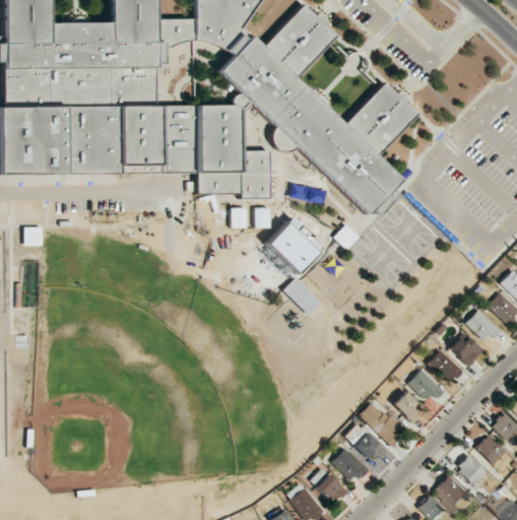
[(4,0),(0,67),(0,167),(196,180),(195,194),(267,198),(270,152),(238,149),(240,109),(254,93),(282,163),(387,198),(395,175),(377,158),(417,113),(383,82),(344,125),(295,81),(333,39),(324,15),(300,7),(262,48),(238,25),(260,0),(199,0),(192,20),(152,17),(153,0),(108,0),(107,24),(46,20),(47,0),(4,0)]
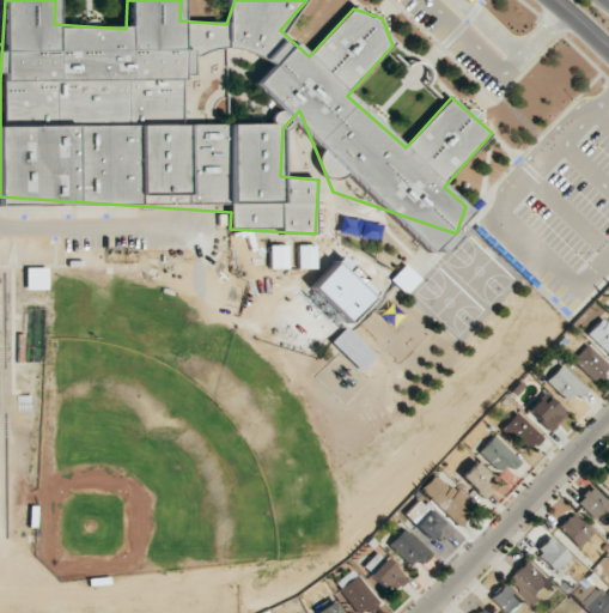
[(317,244),(299,246),(300,269),(318,268),(317,244)]
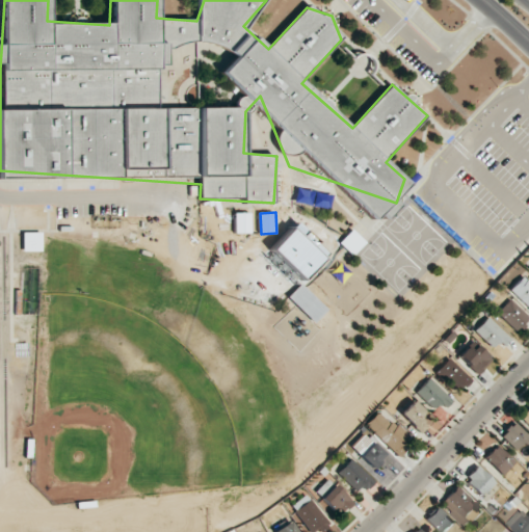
[(236,234),(253,233),(252,213),(236,213),(236,234)]
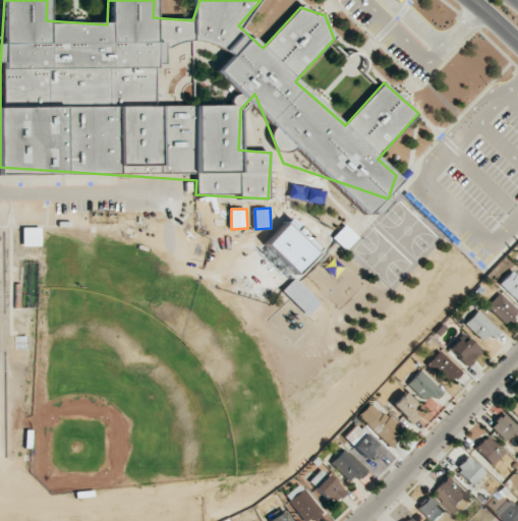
[(43,227),(24,227),(24,245),(43,245),(43,227)]
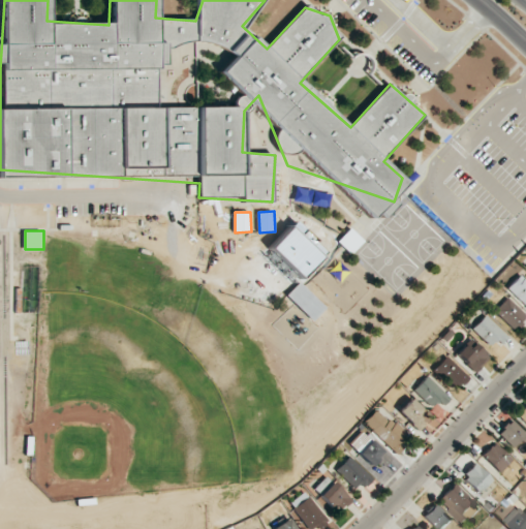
[(525,275),(523,273),(508,288),(525,305),(525,275)]
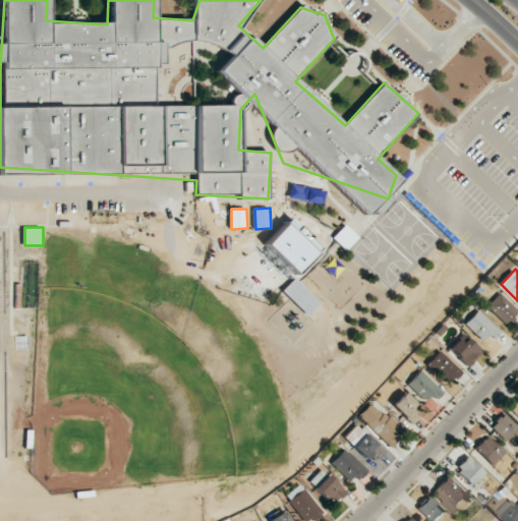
[(309,316),(323,302),(295,278),(283,291),(309,316)]
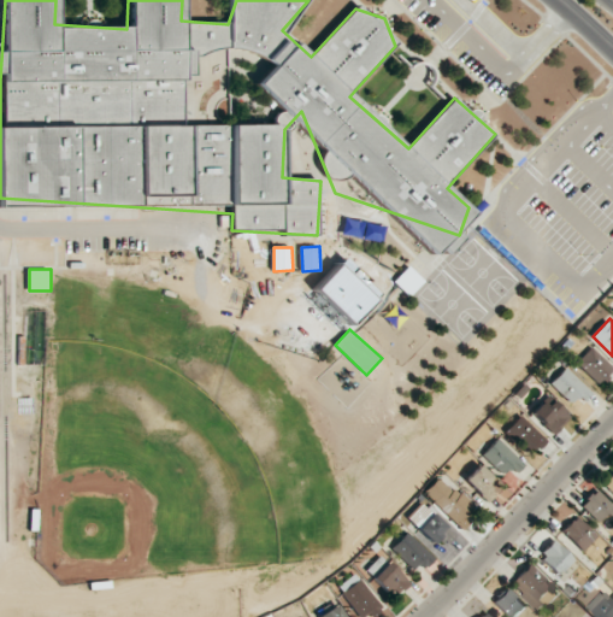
[(578,362),(599,385),(612,372),(612,368),(594,347),(578,362)]
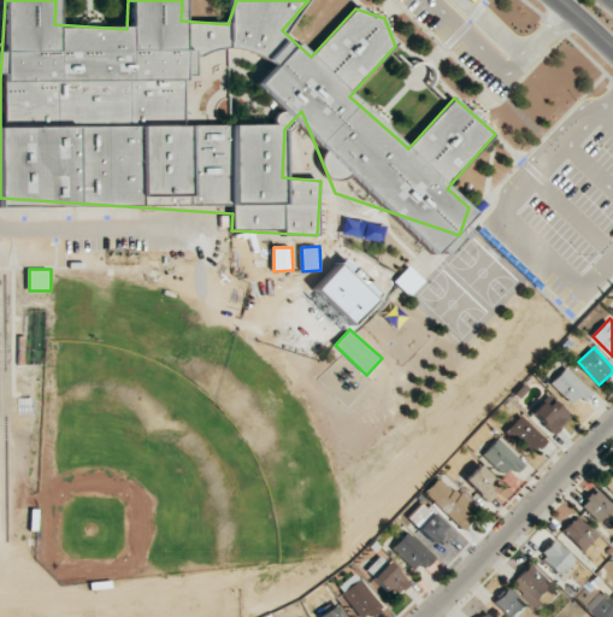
[(587,403),(595,393),(567,368),(552,383),(573,404),(581,397),(587,403)]
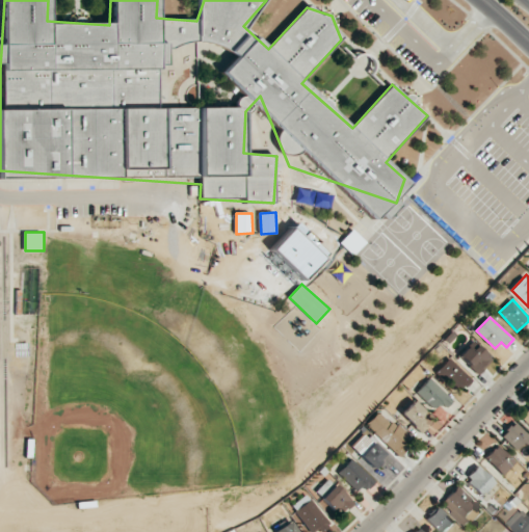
[(479,374),(492,362),(473,343),(460,356),(479,374)]
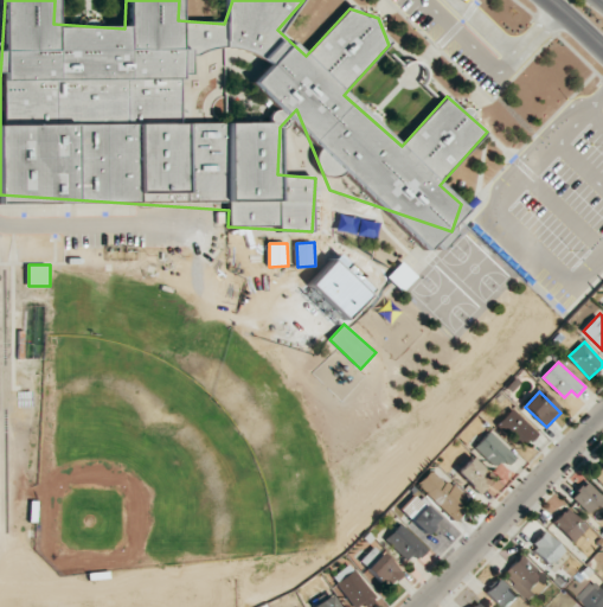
[(539,432),(513,408),(501,422),(526,446),(539,432)]
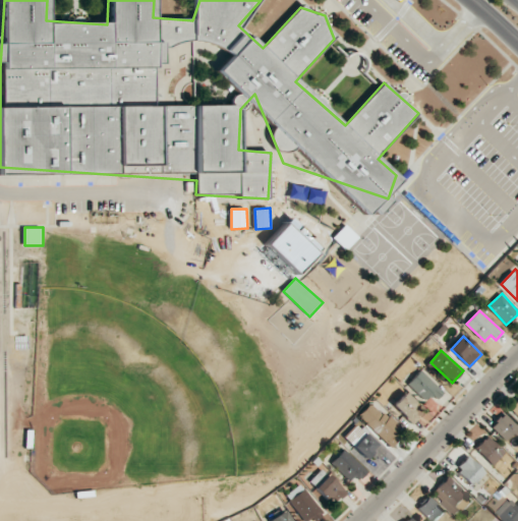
[(445,393),(421,370),(409,384),(427,402),(434,395),(438,400),(445,393)]
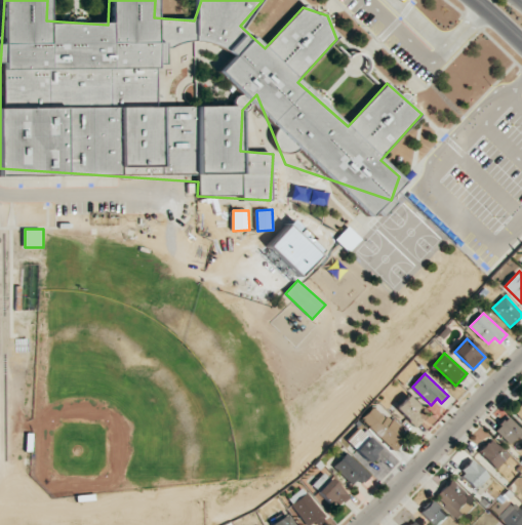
[(423,408),(409,396),(397,408),(417,428),(425,420),(417,413),(423,408)]
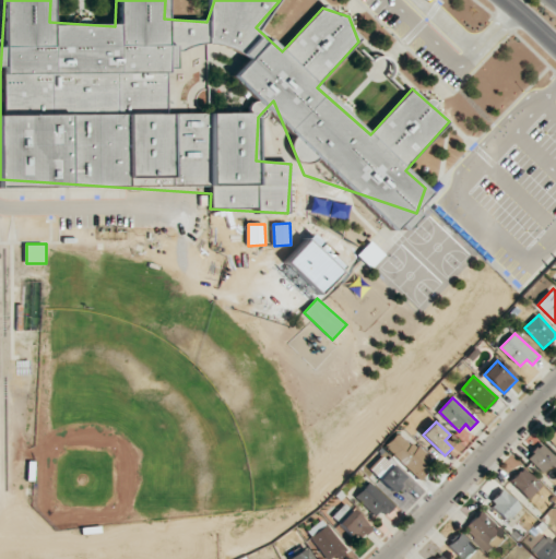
[(420,479),(435,462),(400,430),(385,447),(420,479)]
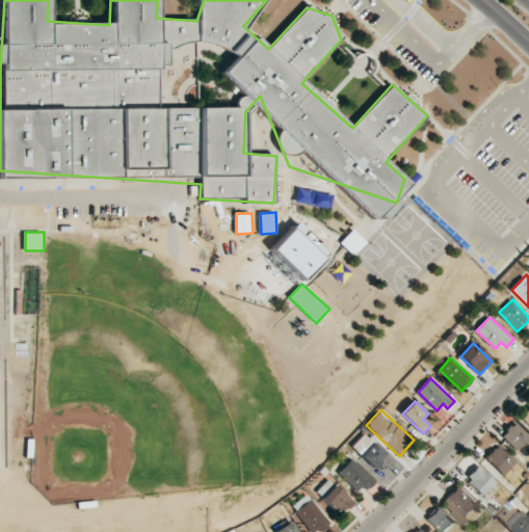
[(528,433),(517,422),(503,434),(519,451),(528,441),(528,433)]
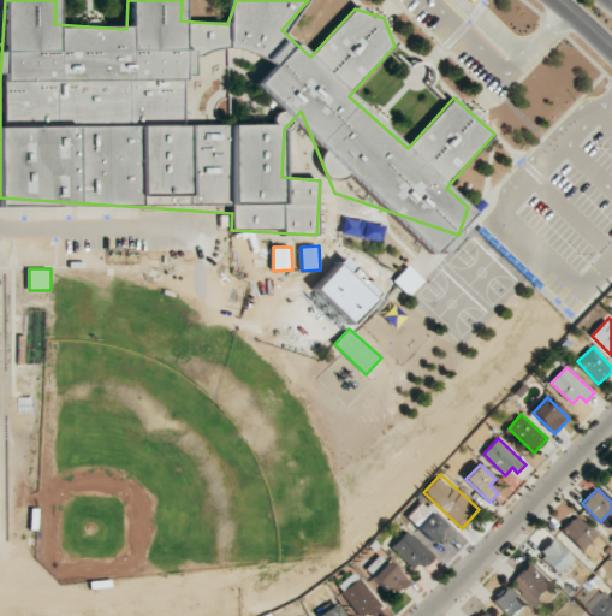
[(457,535),(431,509),(415,525),(434,543),(441,537),(449,544),(457,535)]
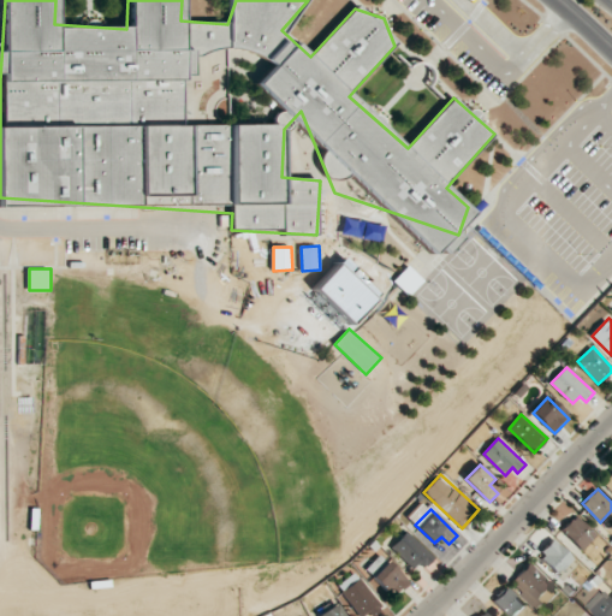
[(599,535),(577,515),(563,529),(584,550),(599,535)]
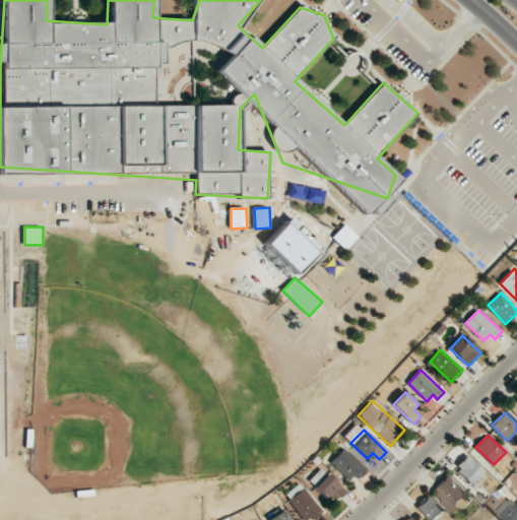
[(357,483),(369,470),(344,448),(333,461),(357,483)]
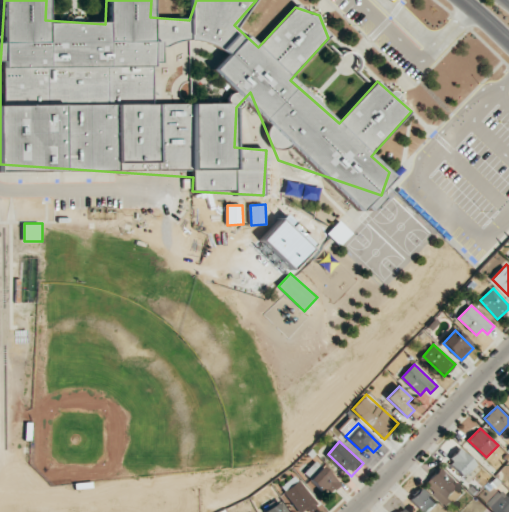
[(466,477),(479,464),(461,448),(449,461),(466,477)]
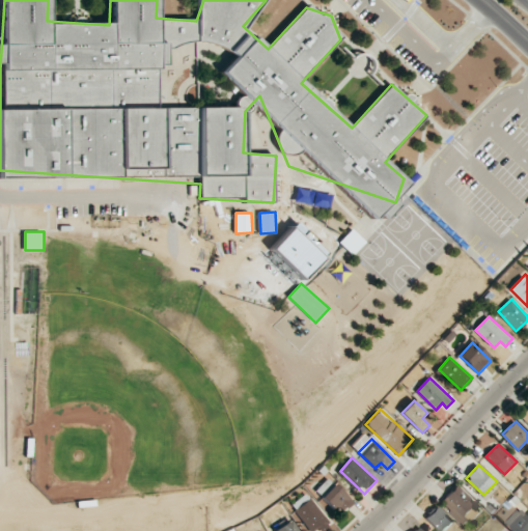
[(354,501),(330,478),(316,492),(341,514),(354,501)]
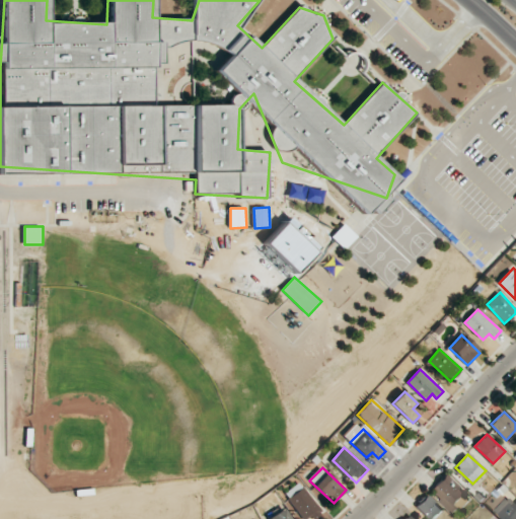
[(470,495),(447,474),(433,491),(455,512),(470,495)]
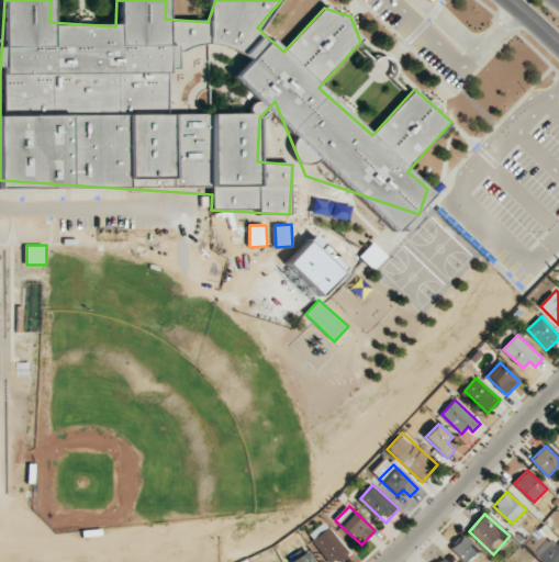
[(310,535),(330,561),(333,561),(338,559),(339,561),(342,561),(351,555),(326,521),(310,535)]
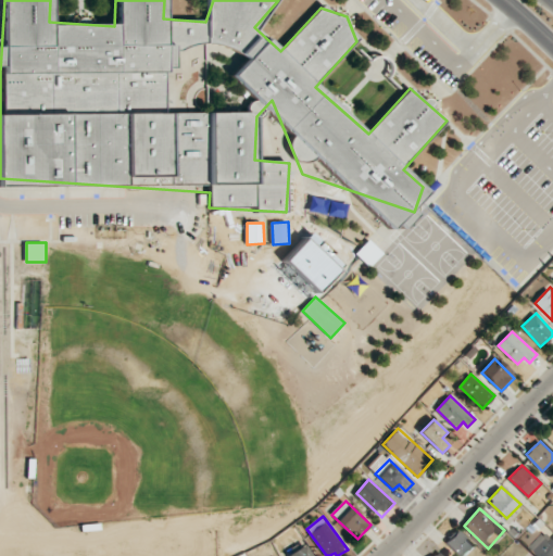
[(470,555),(479,547),(460,530),(448,543),(461,555),(470,555)]
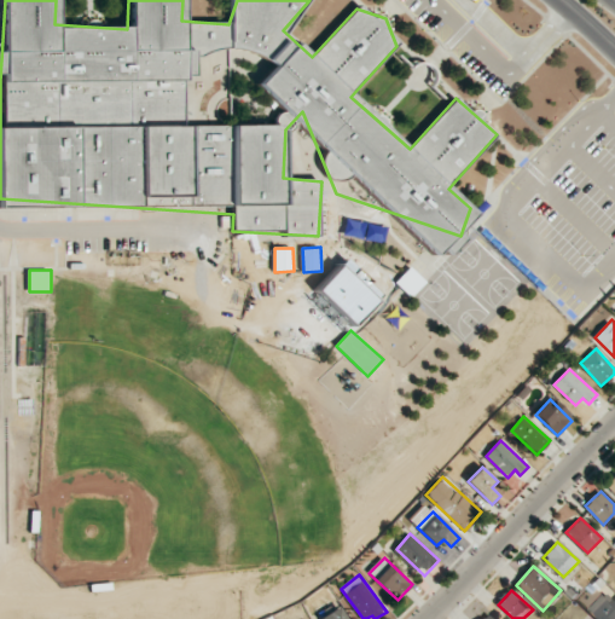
[(614,595),(610,591),(593,609),(603,618),(614,618),(614,595)]
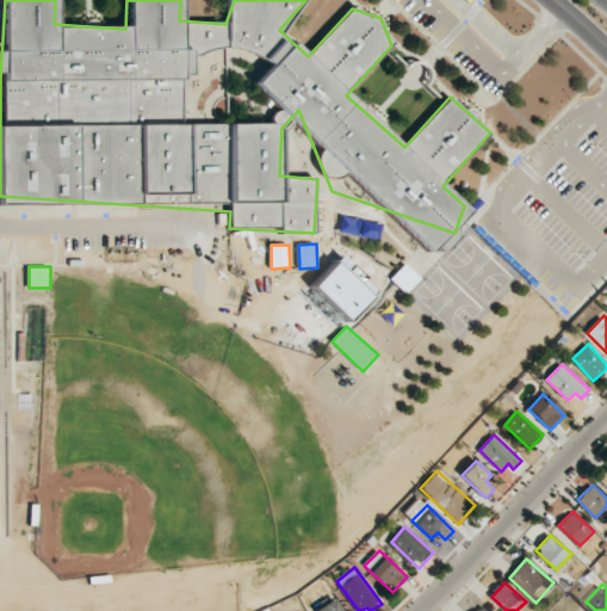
[(320,610),(344,610),(338,599),(319,608),(320,610)]
